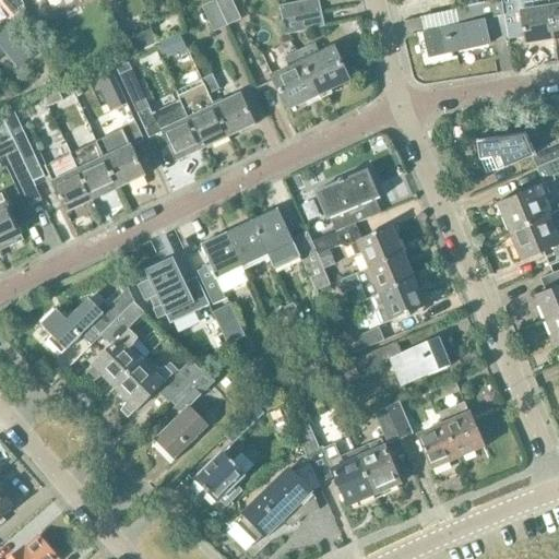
[(0,0),(13,18),(25,8),(24,6),(19,0),(0,0)]
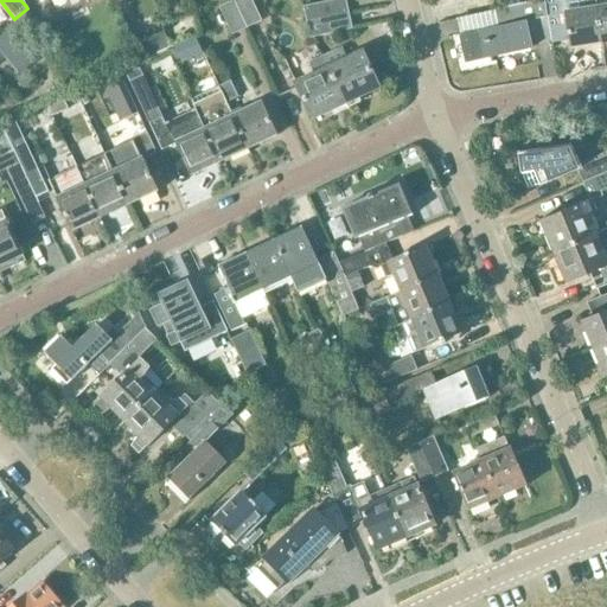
[(219,7),(232,34),(247,29),(234,0),(219,7)]
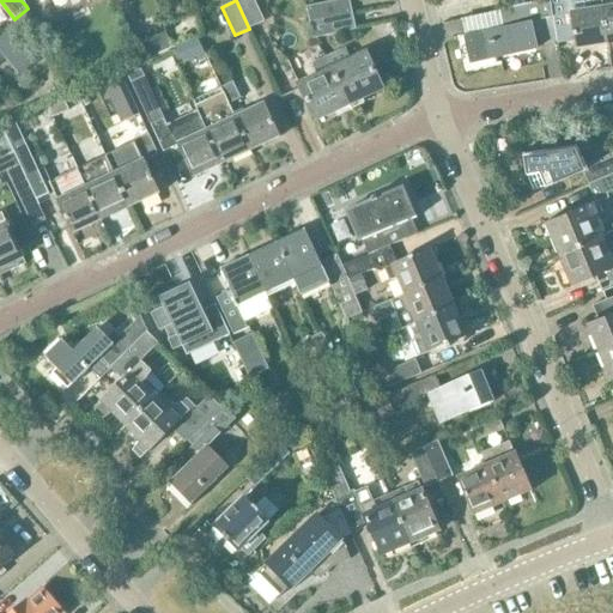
[(255,0),(236,0),(237,0),(236,0),(249,29),(265,22),(255,0)]
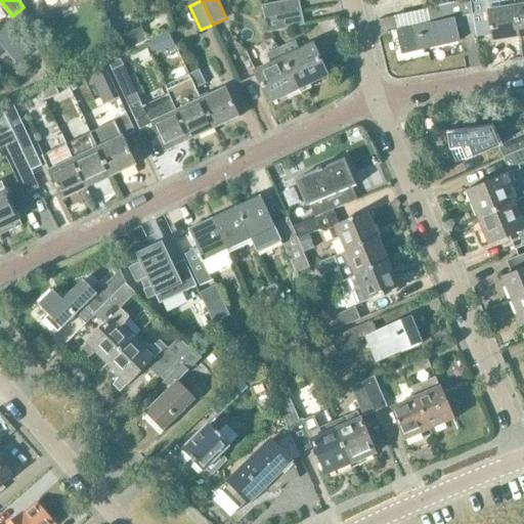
[(265,20),(302,12),(299,0),(288,0),(262,5),(265,20)]
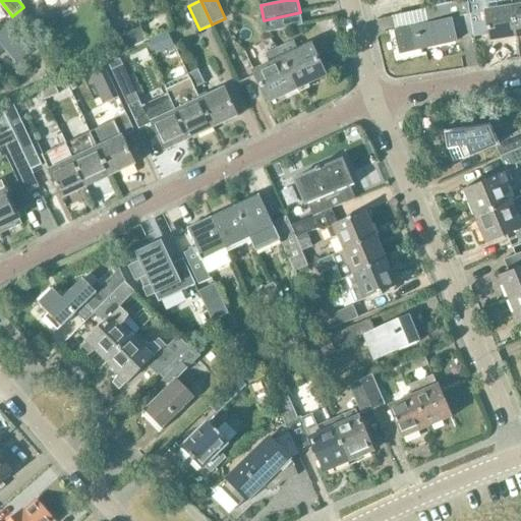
[(468,7),(468,0),(462,0),(440,6),(426,8),(428,18),(420,20),(421,23),(394,31),(399,54),(458,41),(457,37),(473,34),(471,13),(469,14),(468,7)]
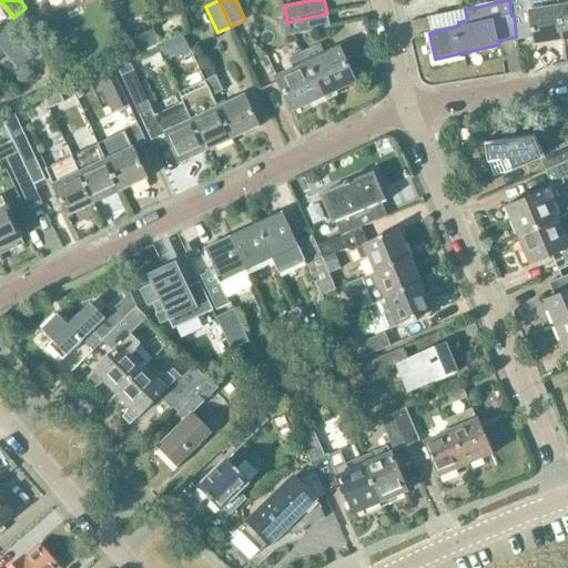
[(558,6),(564,39),(567,38),(567,0),(558,0),(559,6),(558,6)]
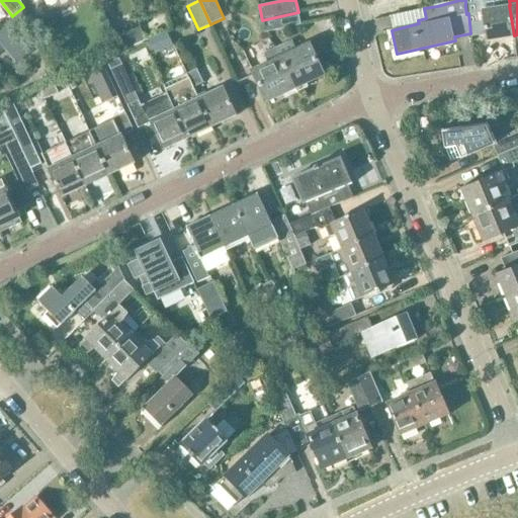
[(488,39),(514,35),(509,5),(483,9),(488,39)]
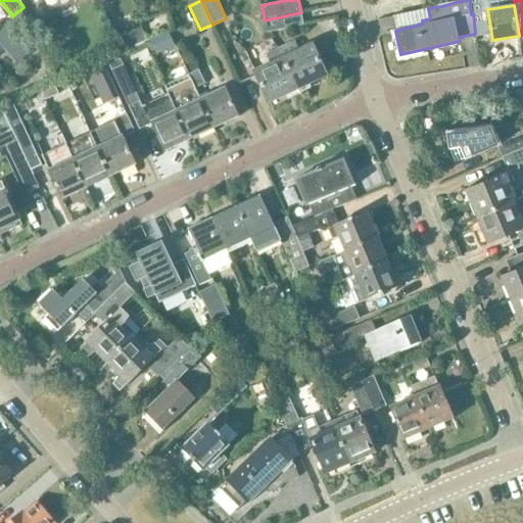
[(0,53),(4,50),(16,65),(35,50),(17,29),(29,19),(24,7),(12,16),(10,19),(0,28),(0,53)]
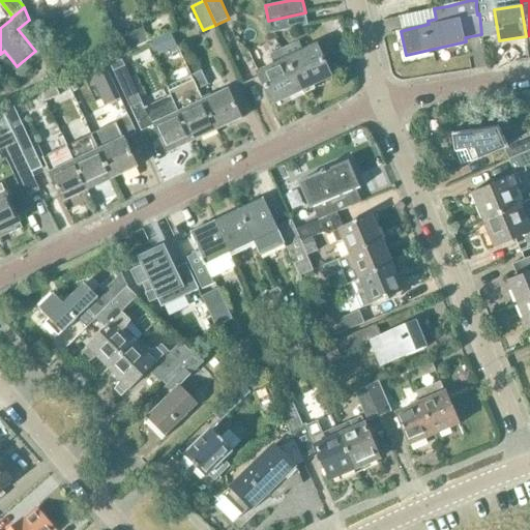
[(307,25),(305,12),(268,21),(271,33),(307,25)]
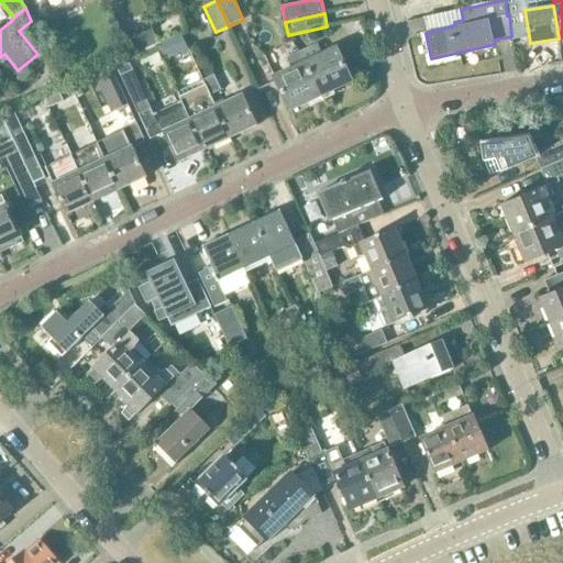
[(153,30),(127,43),(133,56),(157,44),(153,30)]
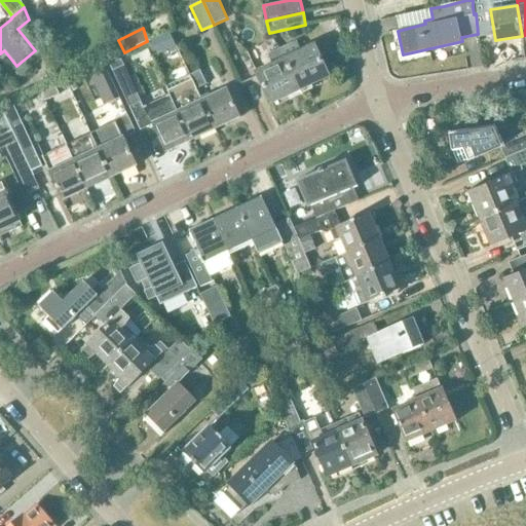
[(158,36),(165,50),(176,46),(170,31),(158,36)]
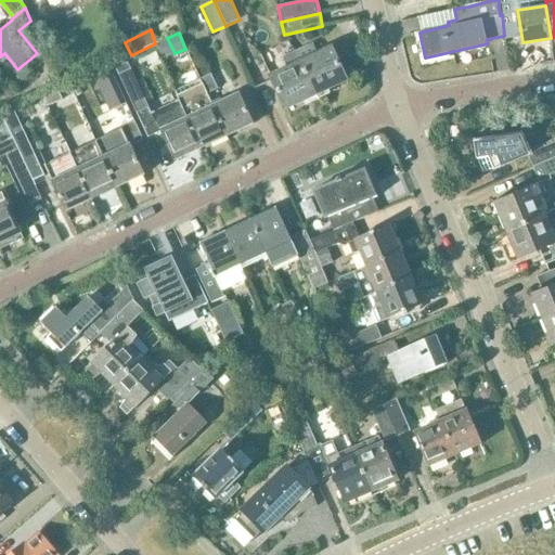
[(295,51),(317,95),(346,81),(332,50),(319,56),(312,42),(295,51)]
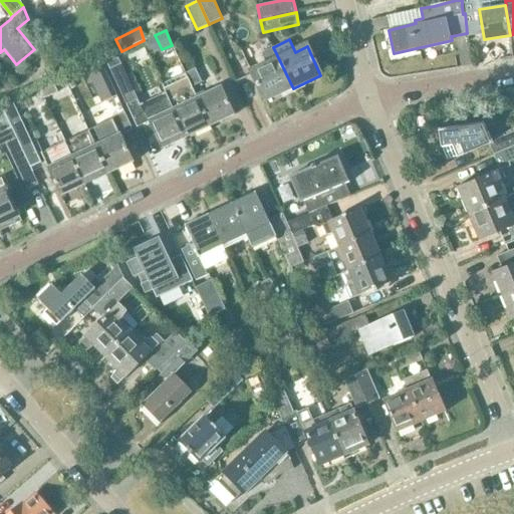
[(265,101),(293,88),(273,47),(261,53),(267,65),(251,72),(265,101)]
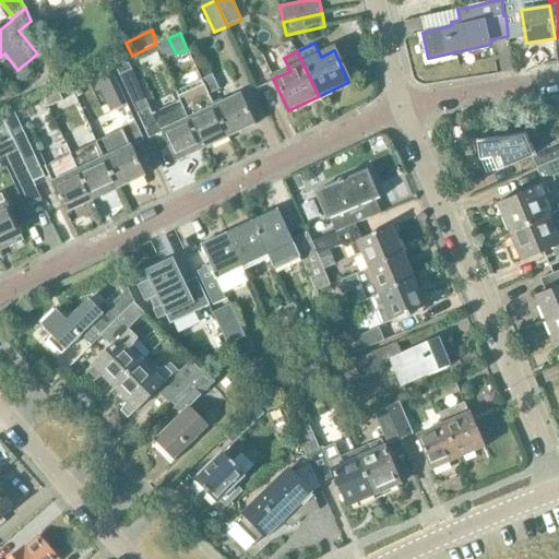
[(203,151),(180,102),(153,115),(129,62),(117,68),(144,127),(150,139),(164,132),(177,163),(203,151)]
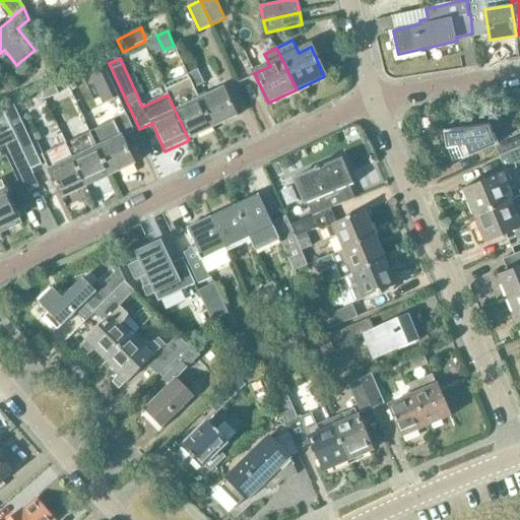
[(198,69),(188,74),(194,88),(204,83),(198,69)]
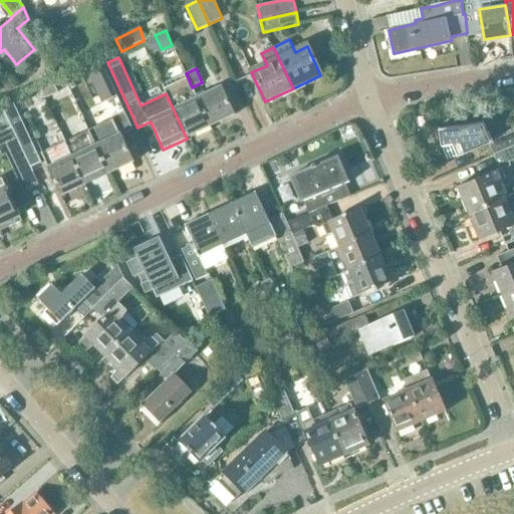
[(187,139),(211,127),(198,99),(192,87),(186,73),(162,84),(166,93),(187,139)]
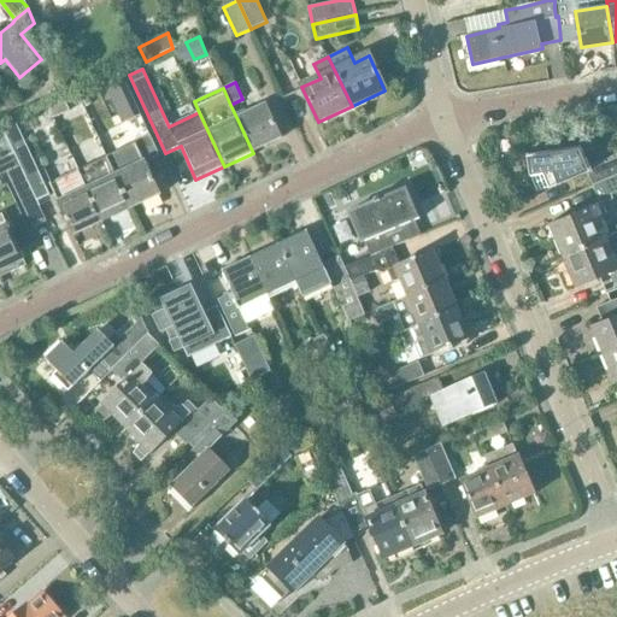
[(54,118),(70,111),(64,99),(48,106),(54,118)]
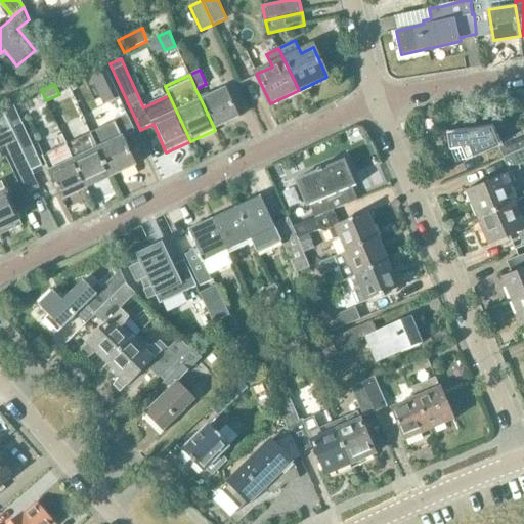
[(202,101),(215,130),(239,119),(226,90),(202,101)]
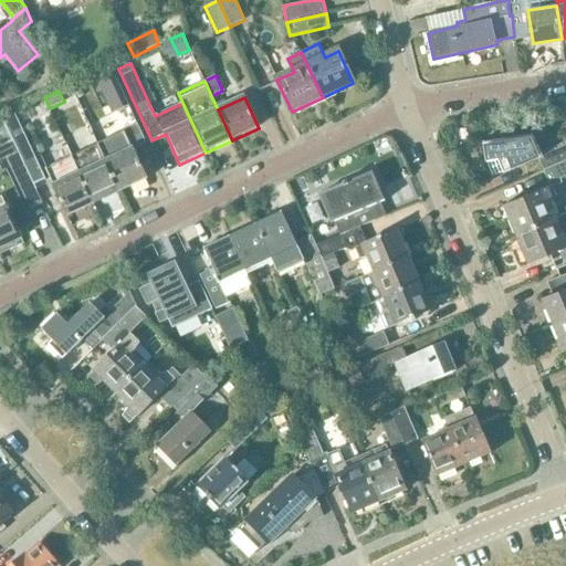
[(126,130),(98,144),(121,192),(147,180),(133,149),(130,147),(146,140),(129,104),(116,111),(126,130)]
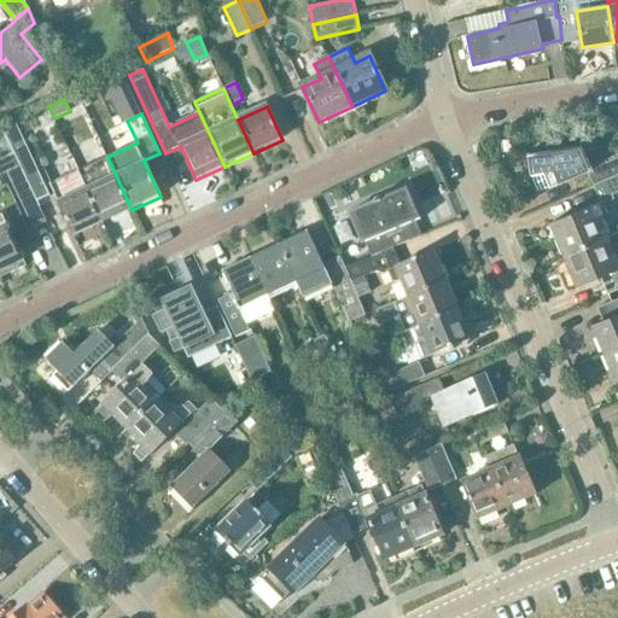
[(13,153),(36,200),(51,194),(16,121),(1,128),(13,153)]
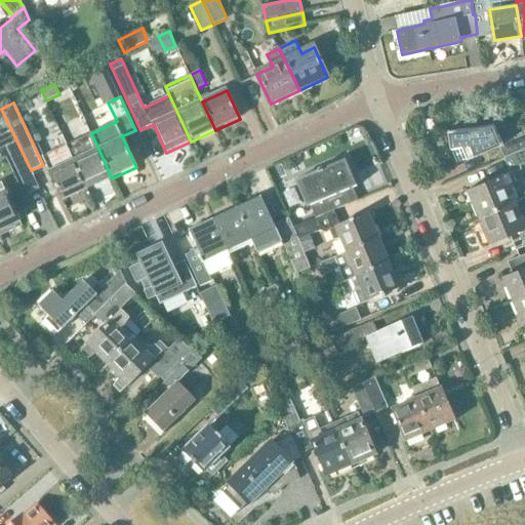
[(524,149),(524,132),(516,136),(515,134),(501,139),(495,123),(449,130),(448,130),(451,148),(458,162),(468,159),(499,146),(505,157),(524,149)]
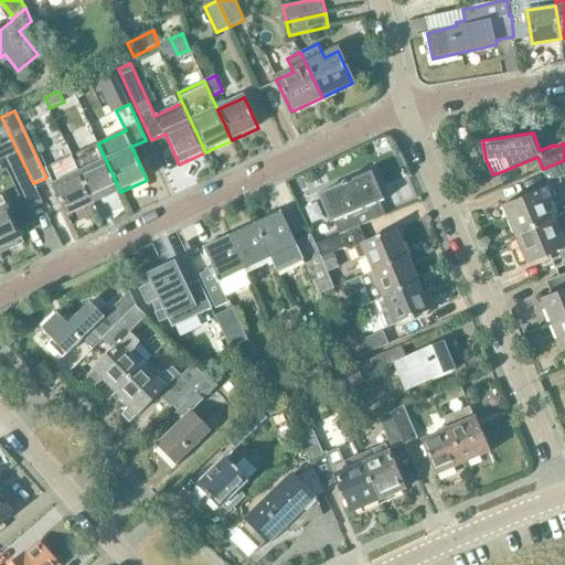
[(43,203),(33,183),(12,140),(0,146),(18,183),(30,209),(43,203)]
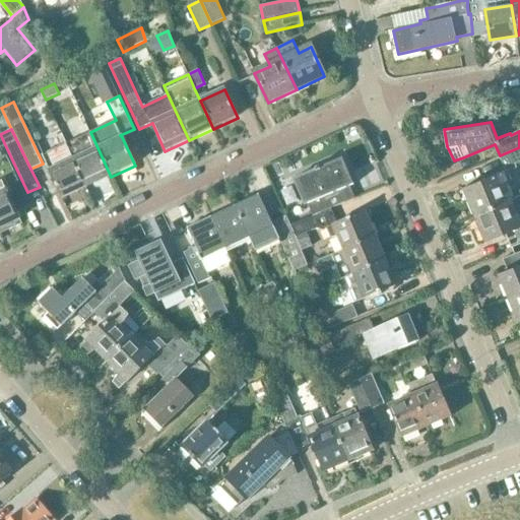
[(111,177),(90,132),(66,144),(86,188),(111,177)]
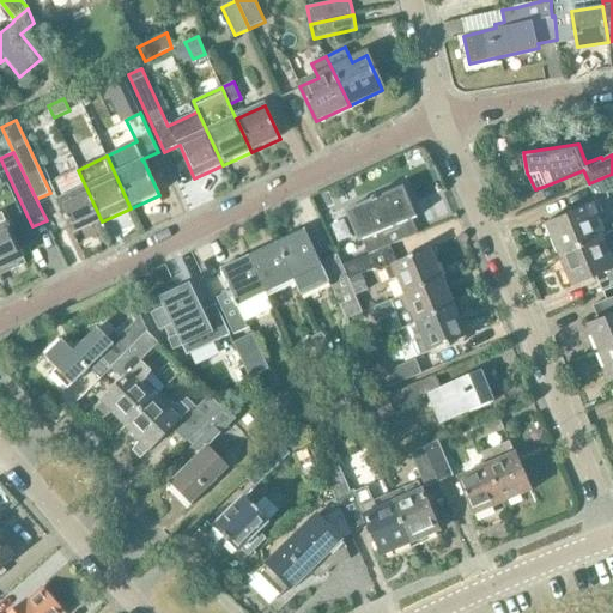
[(73,235),(102,222),(78,170),(49,183),(73,235)]
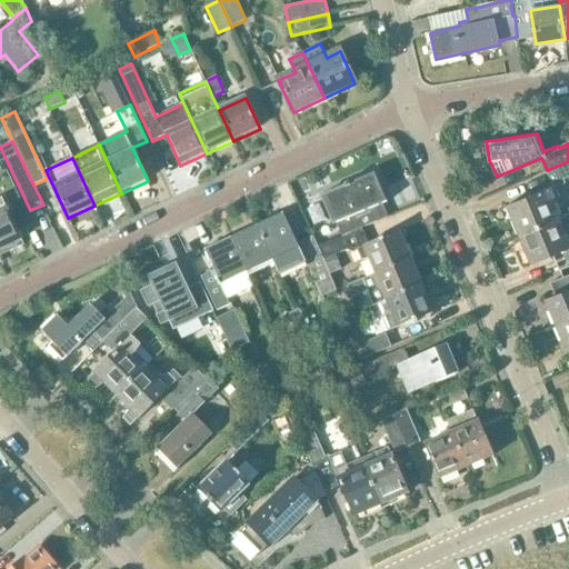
[(568,161),(547,170),(553,186),(509,206),(521,233),(559,217),(553,201),(561,196),(557,186),(566,181),(563,178),(568,175),(568,161)]
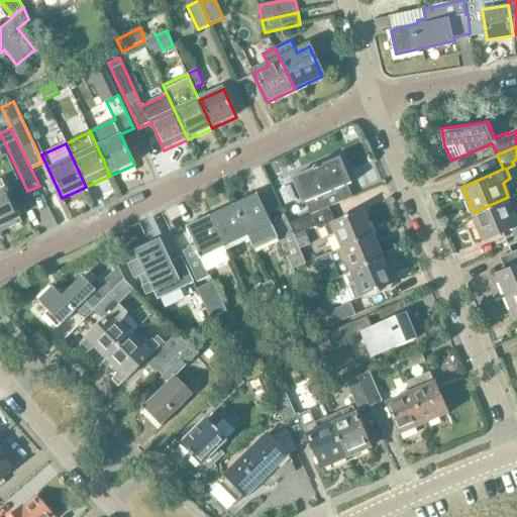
[(284,212),(286,215),(290,224),(329,208),(328,207),(343,201),(338,189),(351,183),(341,159),(296,177),(302,191),(310,187),(315,198),(319,210),(300,218),(295,207),(284,212)]
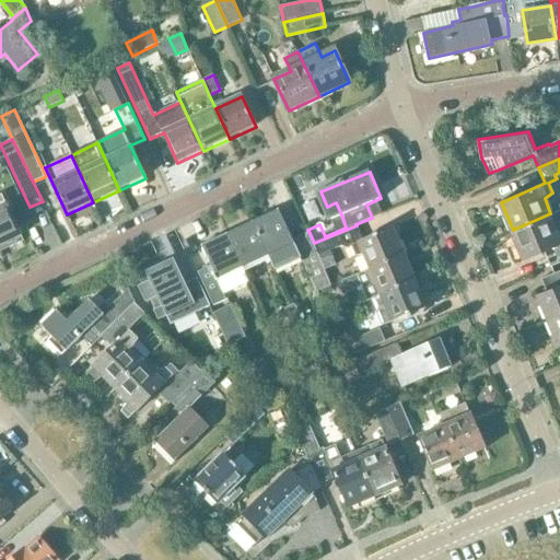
[(0,245),(21,235),(8,208),(1,194),(0,194),(0,245)]
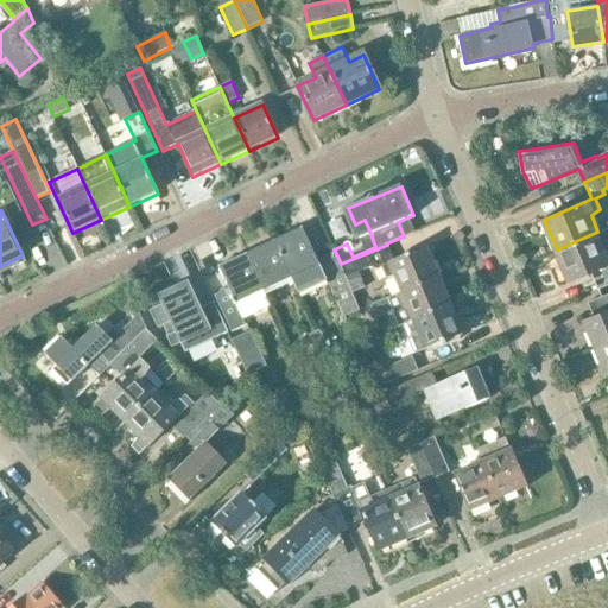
[(347,277),(341,264),(336,253),(318,261),(303,229),(276,242),(292,279),(299,293),(328,280),(344,317),(362,309),(347,277)]
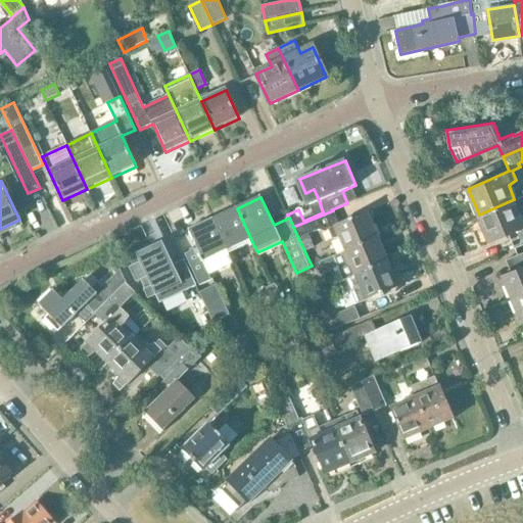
[(522,212),(520,214),(514,199),(479,215),(490,241),(509,233),(514,247),(522,243),(522,212)]
